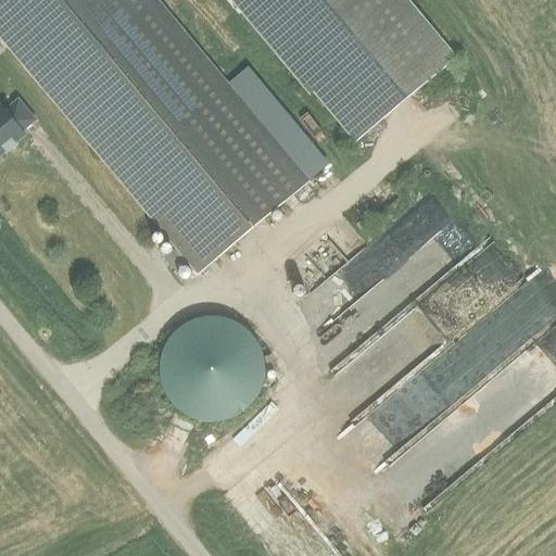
[(150,0),(0,0),(0,33),(200,273),(305,185),(150,0)]
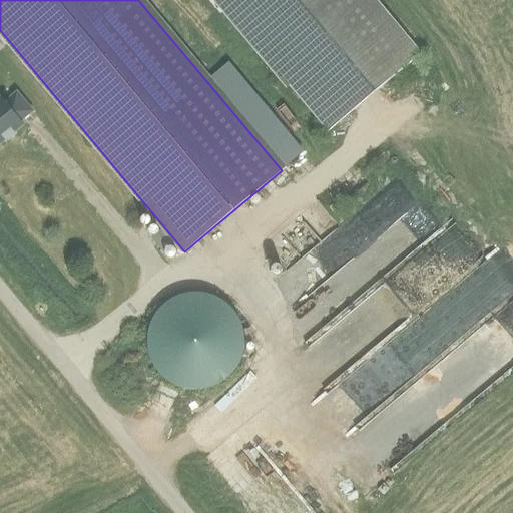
[(374,0),(216,0),(329,132),(421,55),(374,0)]
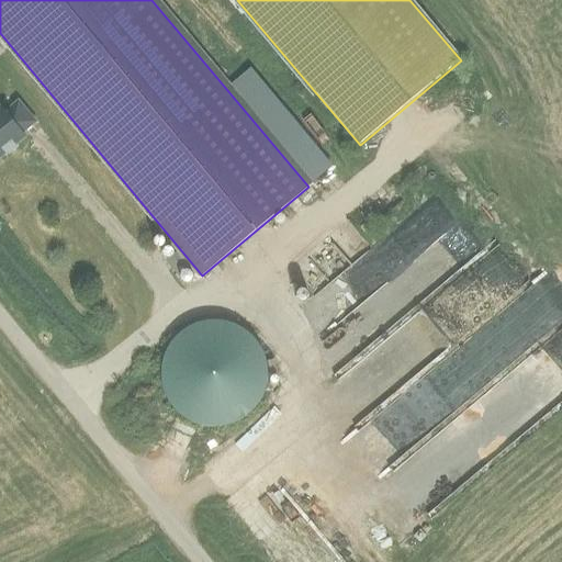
[(25,138),(0,108),(0,158),(7,153),(9,155),(17,148),(15,146),(25,138)]
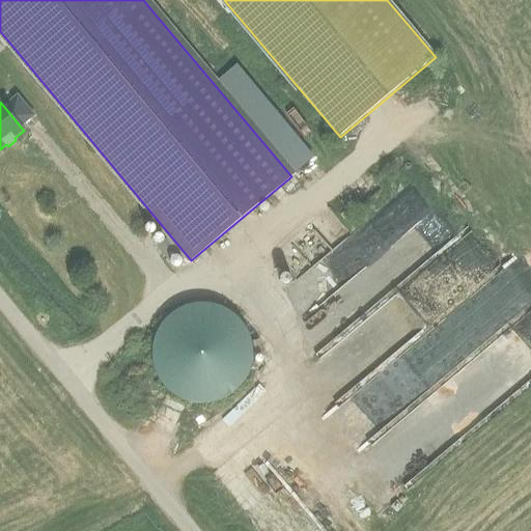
[(205,404),(213,403),(220,402),(226,399),(232,395),(238,391),(243,386),(247,380),(250,373),(252,366),(254,359),(254,352),(253,345),(252,338),(249,331),(246,325),(242,319),(236,314),(230,310),(224,306),(217,304),(211,302),(203,302),(196,302),(189,304),(182,306),(175,309),(170,313),(165,318),(160,324),(157,330),(154,337),(151,343),(150,351),(151,358),(152,365),(155,372),(158,379),(161,385),(166,390),(171,395),(177,398),(185,401),(191,403),(198,404),(205,404)]
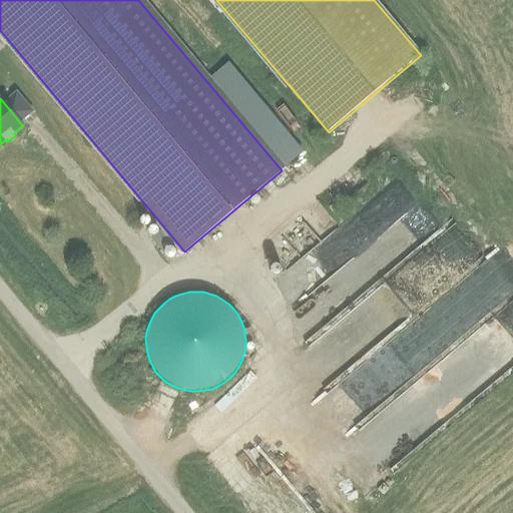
[(370,404),(381,394),(371,384),(356,400),(353,397),(339,412),(355,428),(374,408),(370,404)]
